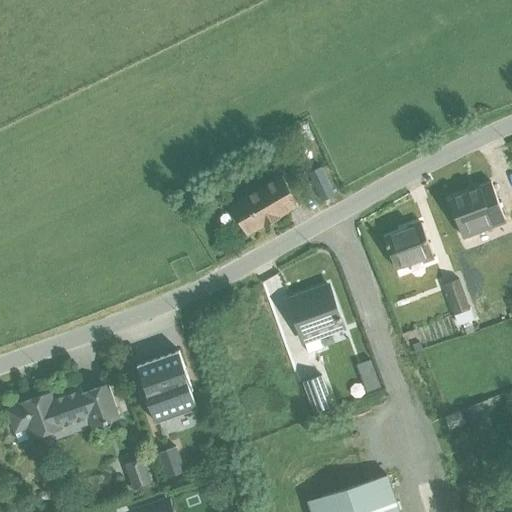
[(311,131),(293,130),(293,146),(311,146),(311,131)]
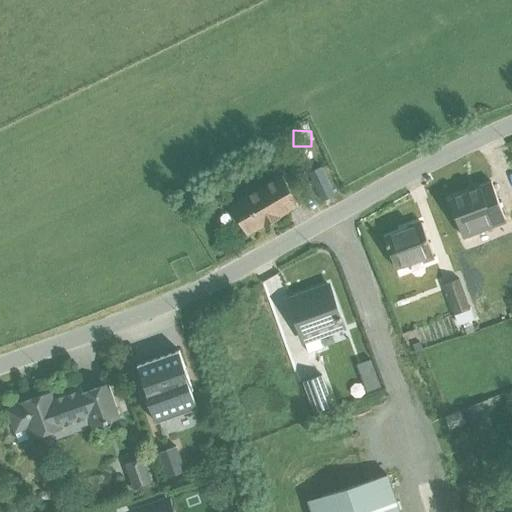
[(331,168),(323,172),(335,195),(343,191),(331,168)]
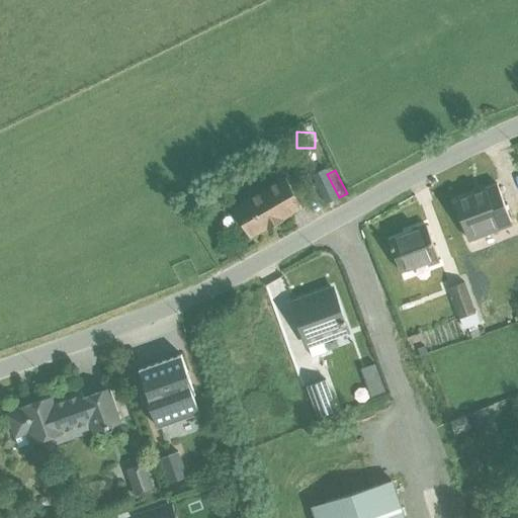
[(339,197),(327,174),(317,179),(328,202),(339,197)]
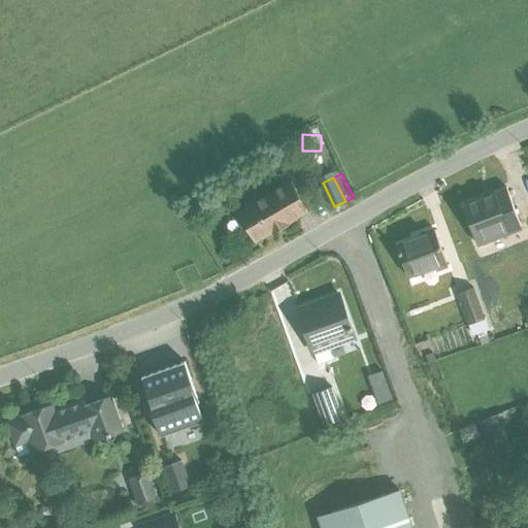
[(240,213),(237,217),(242,227),(245,224),(257,242),(273,232),(273,233),(291,223),(290,223),(298,218),(296,215),(308,207),(293,179),(238,210),(240,213)]
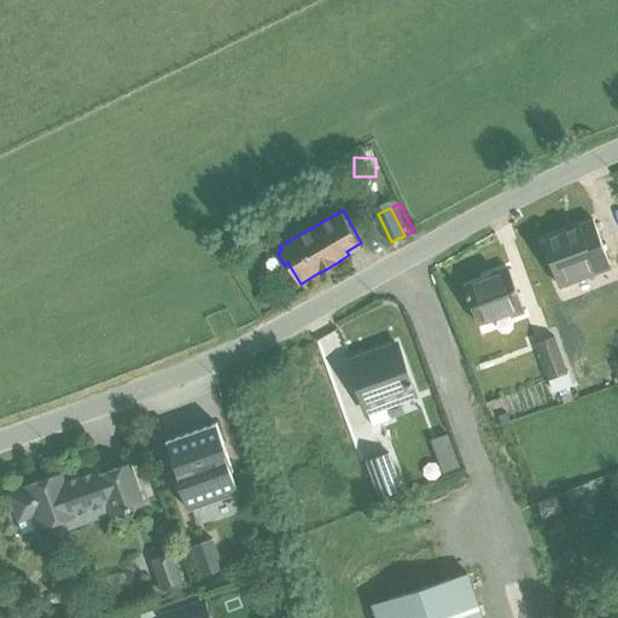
[(594,219),(542,239),(560,287),(612,268),(594,219)]
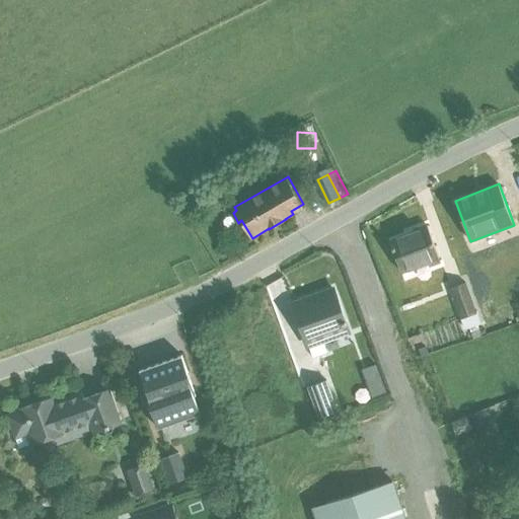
[(403,275),(441,262),(428,224),(389,237),(403,275)]
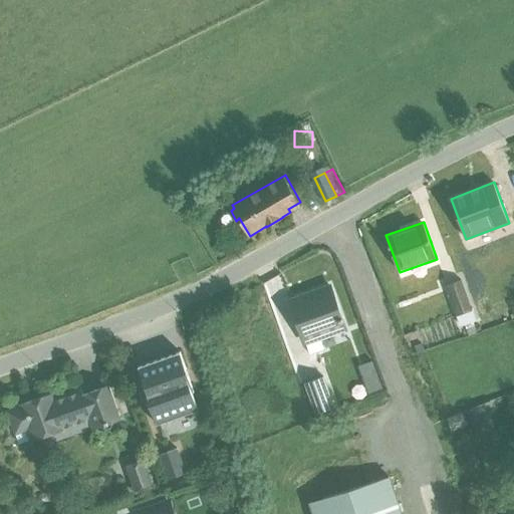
[(513,225),(513,224),(504,230),(512,244),(513,242),(513,225)]
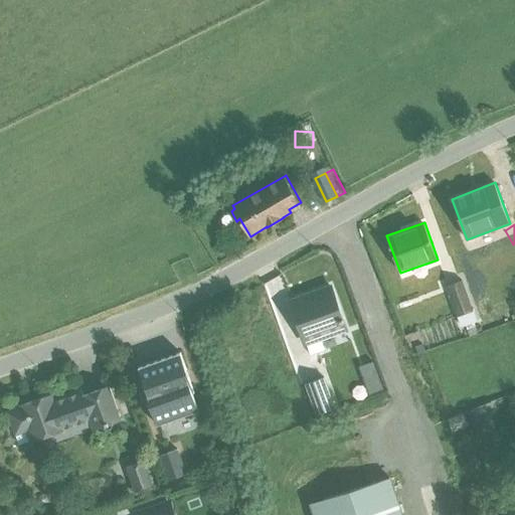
[(464,280),(448,285),(461,323),(477,318),(464,280)]
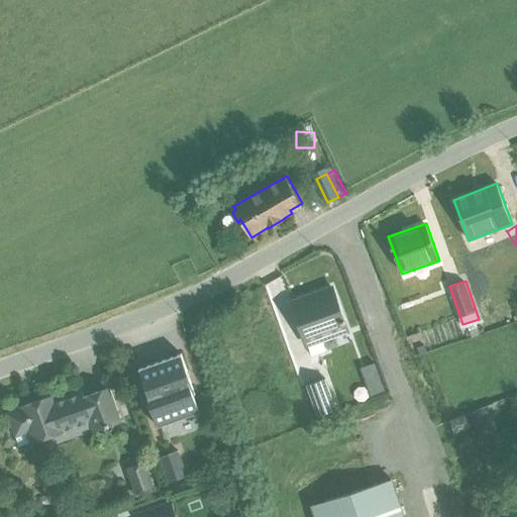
[(333,287),(292,302),(307,346),(349,330),(333,287)]
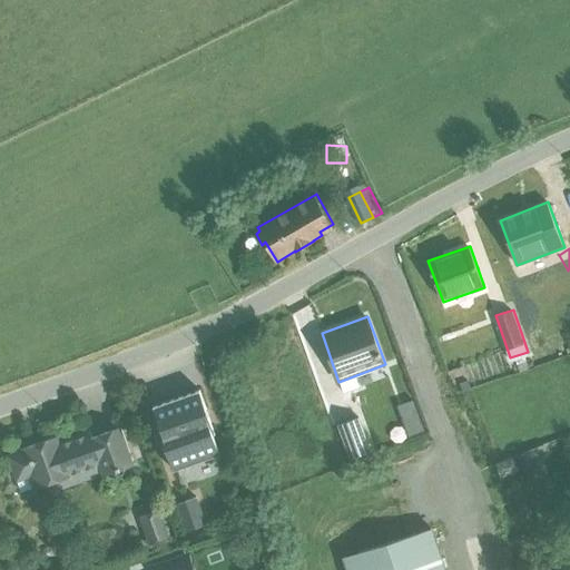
[(222,452),(200,390),(153,406),(174,469),(222,452)]
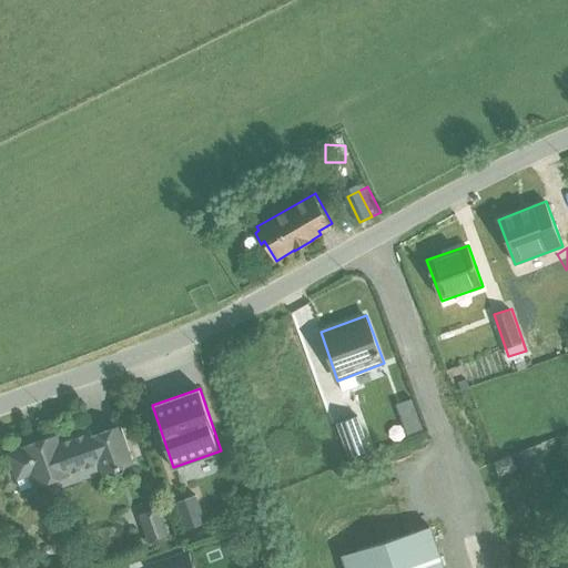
[(412,396),(396,402),(407,433),(423,427),(412,396)]
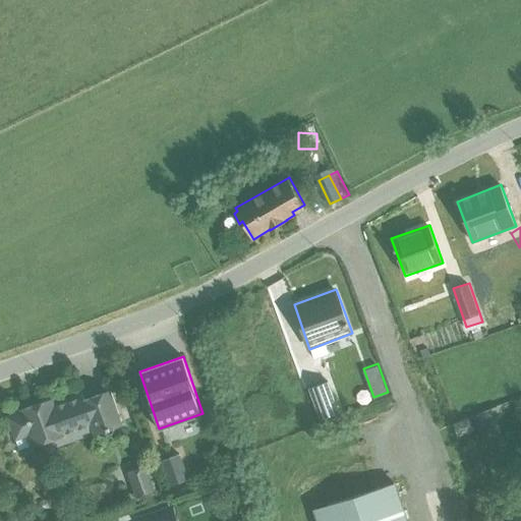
[(329,381),(308,388),(320,418),(340,411),(329,381)]
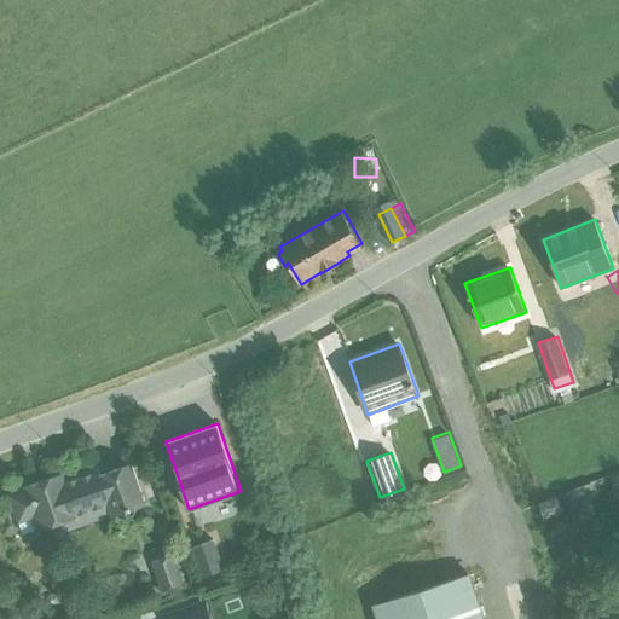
[(55,534),(146,505),(133,463),(70,482),(67,472),(9,491),(22,536),(52,526),(55,534)]
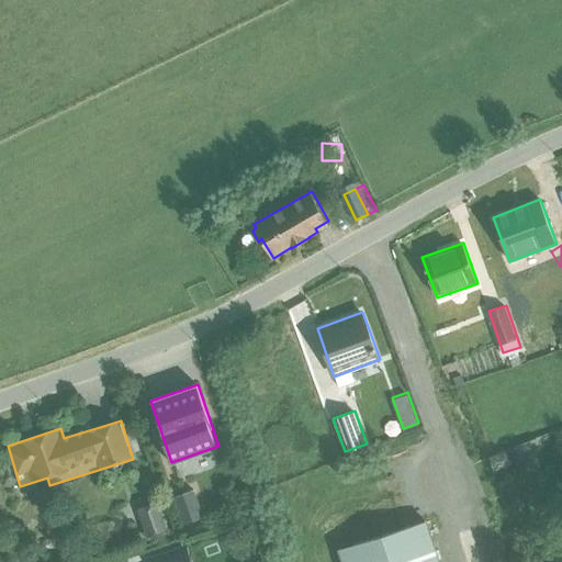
[(548,434),(515,446),(519,458),(553,446),(548,434)]
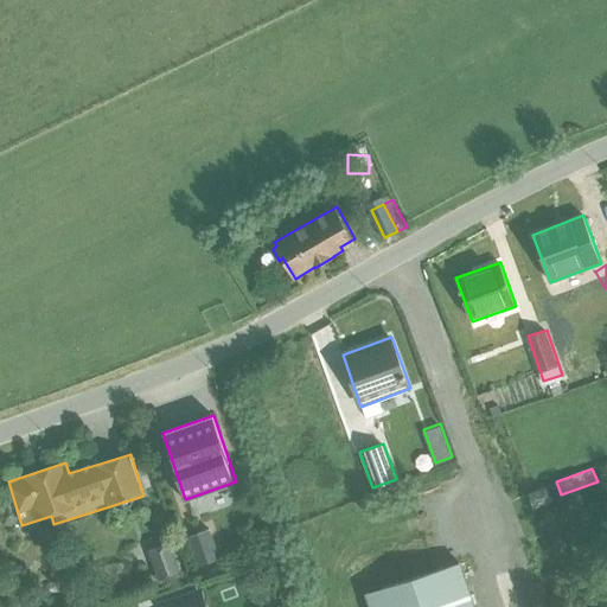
[(547,487),(529,493),(535,509),(553,502),(547,487)]
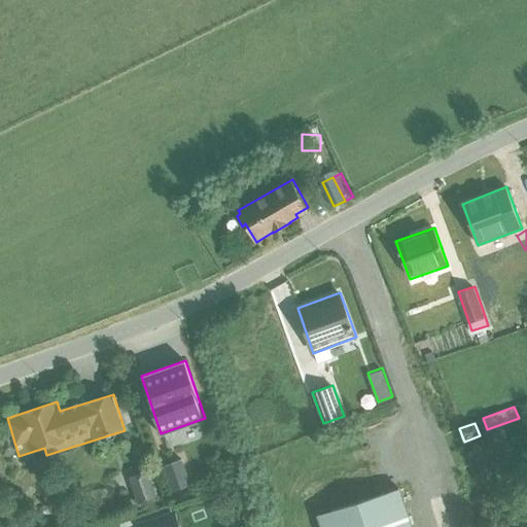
[(181,458),(163,465),(173,491),(191,484),(181,458)]
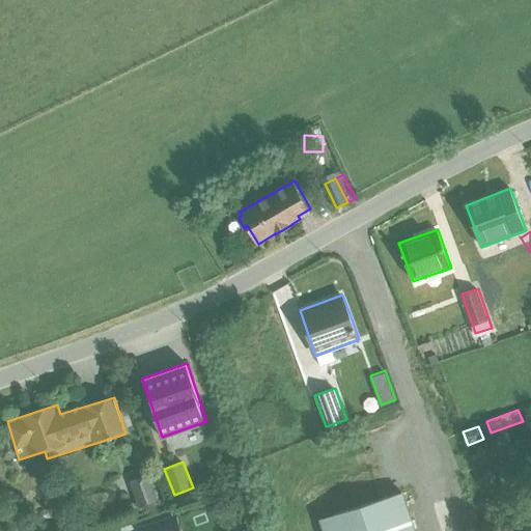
[(150,474),(131,481),(138,506),(159,500),(150,474)]
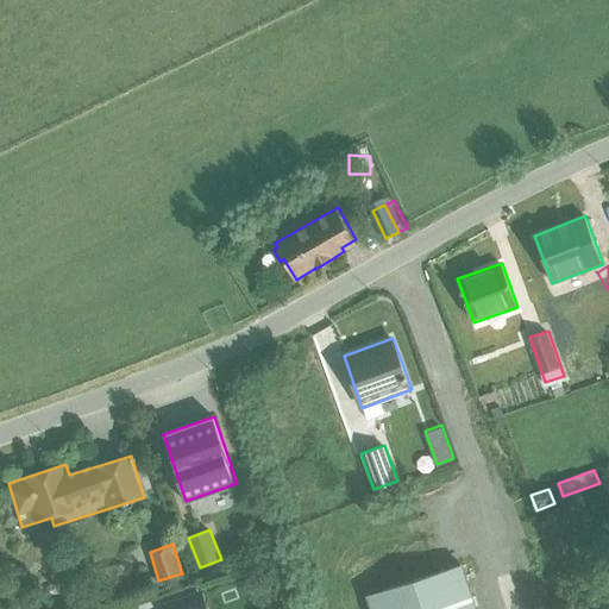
[(477,608),(463,564),(368,595),(371,608),(477,608)]
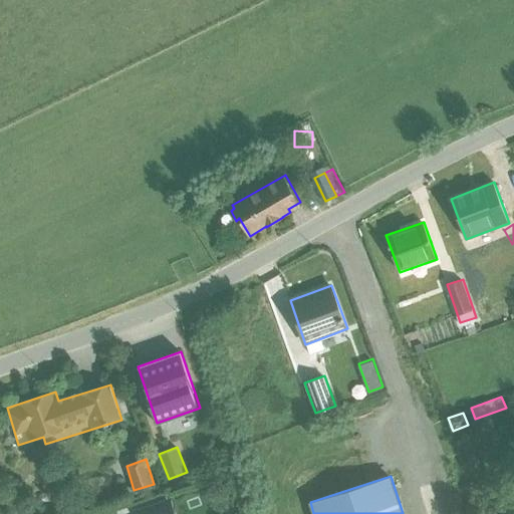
[(177,513),(172,497),(139,508),(141,513),(177,513)]
